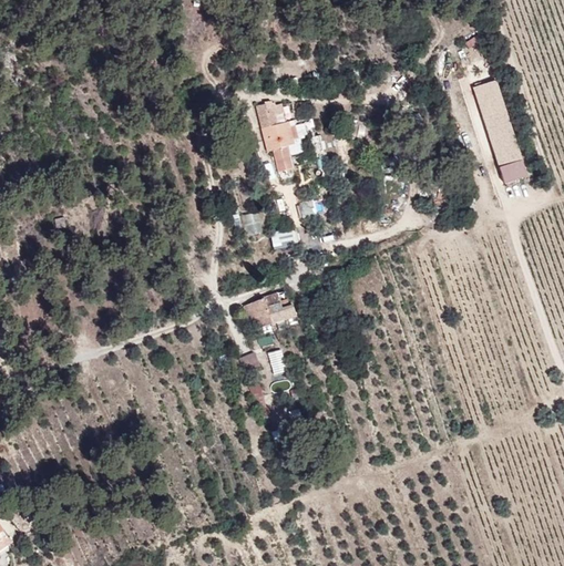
[(471,49),(482,42),(478,35),(468,42),(471,49)]
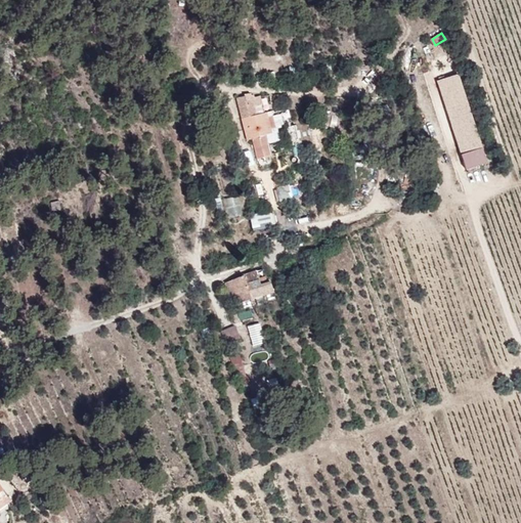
[(452,127),(473,122),(460,74),(439,79),(452,127)]
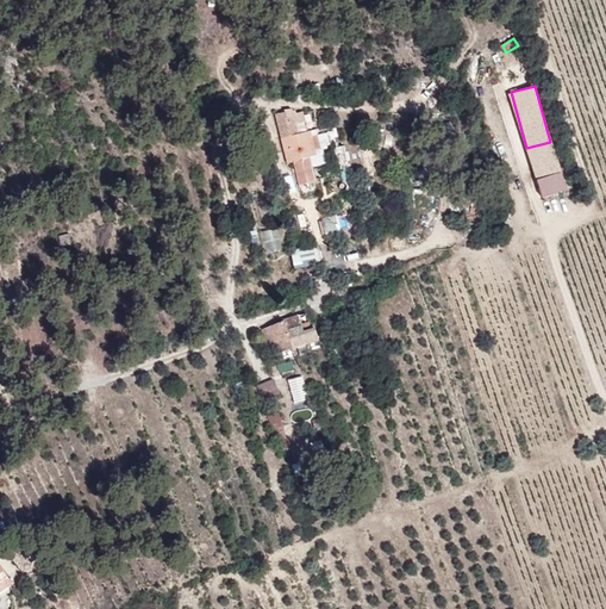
[(311,115),(274,123),(289,203),(322,194),(311,115)]
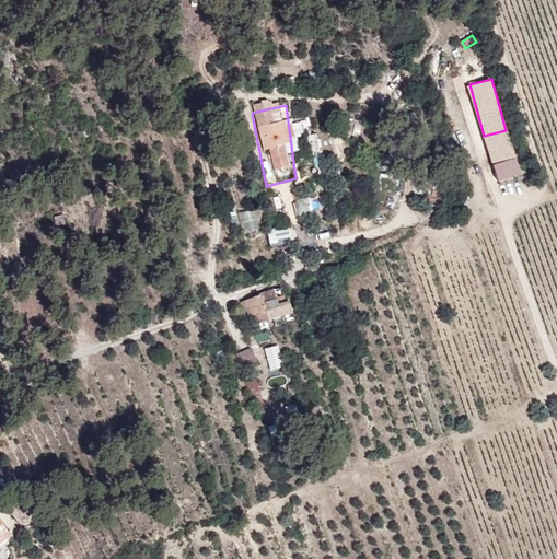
[(322,141),(323,152),(333,151),(332,141),(322,141)]
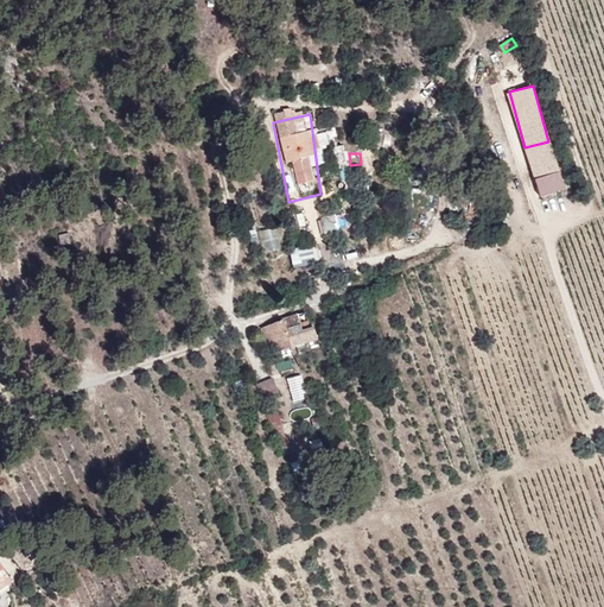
[(536,178),(541,195),(564,187),(558,171),(536,178)]
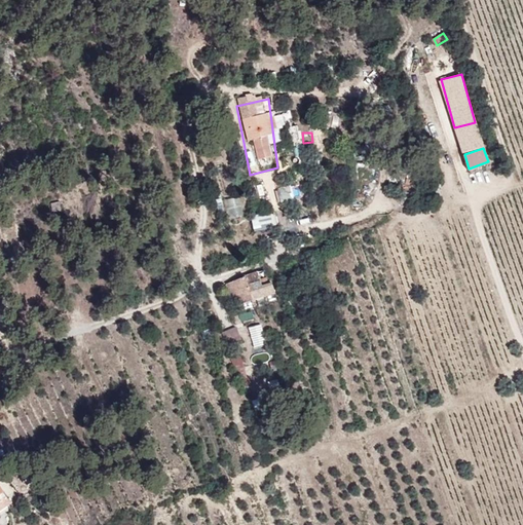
[(241,195),(225,200),(230,220),(248,215),(241,195)]
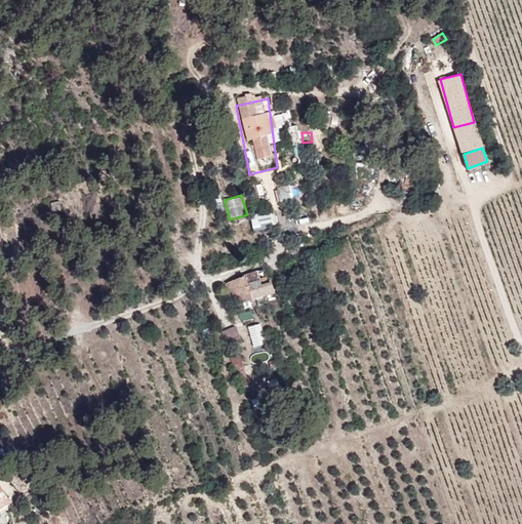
[(255,229),(275,224),(272,211),(252,216),(255,229)]
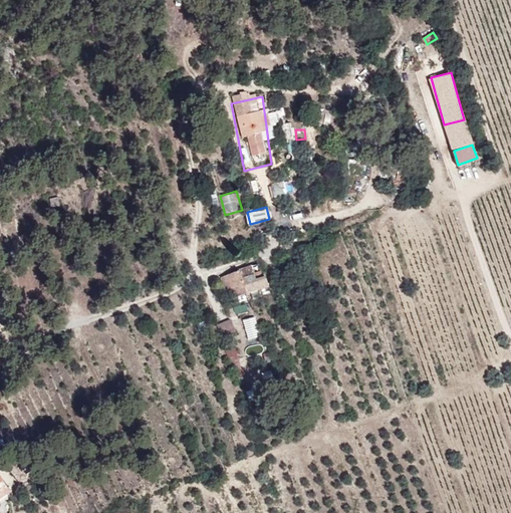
[(239,269),(206,279),(214,302),(247,293),(239,269)]
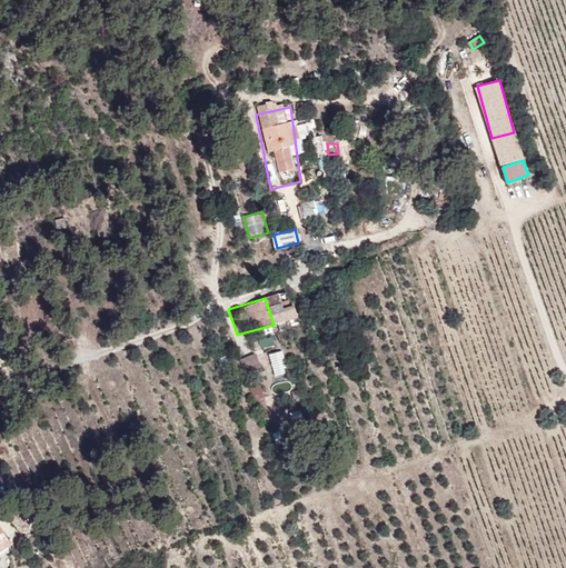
[(271,352),(276,376),(287,374),(284,350),(271,352)]
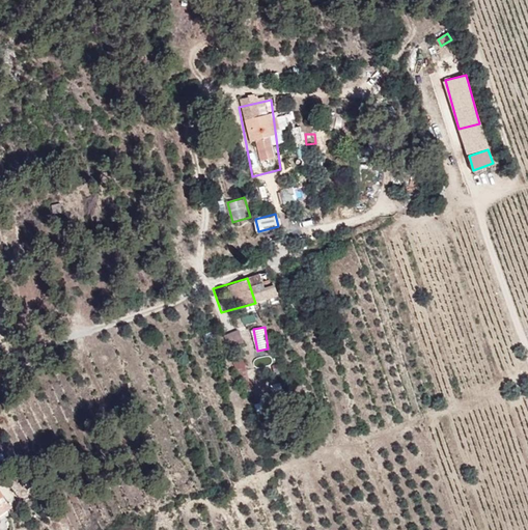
[(230,346),(245,343),(242,330),(227,334),(230,346)]
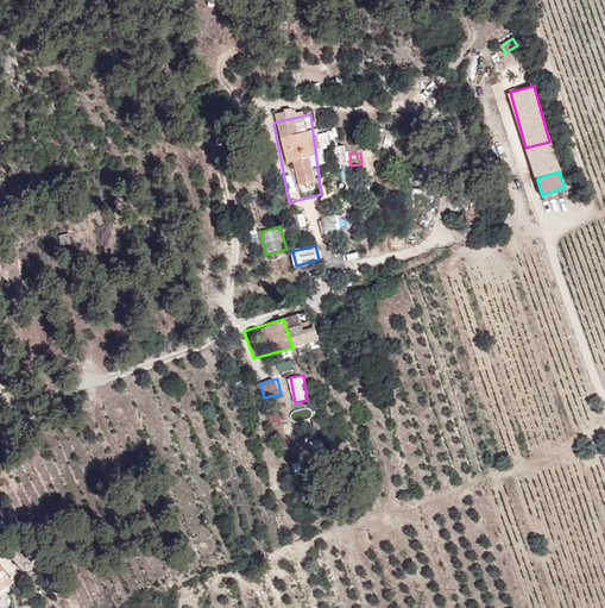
[(273,427),(284,425),(281,412),(270,414),(273,427)]
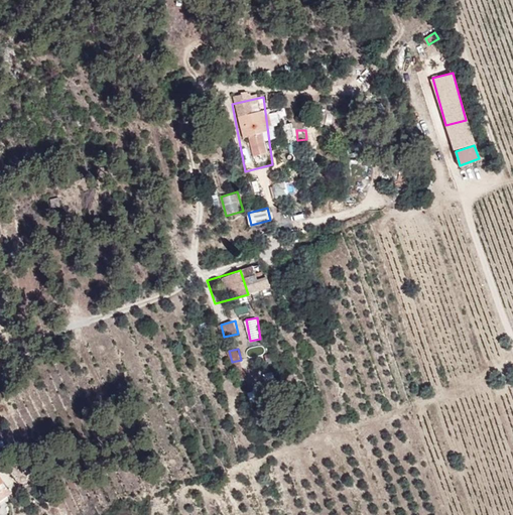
[(4,459),(0,461),(0,495),(2,497),(22,486),(4,459)]
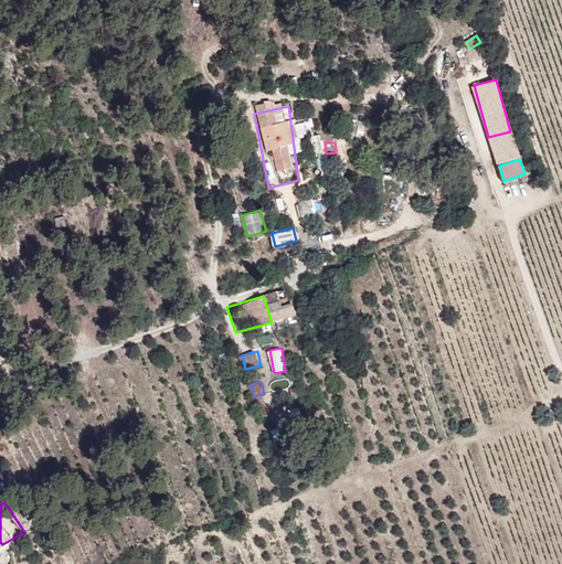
All buildings are outlined.
